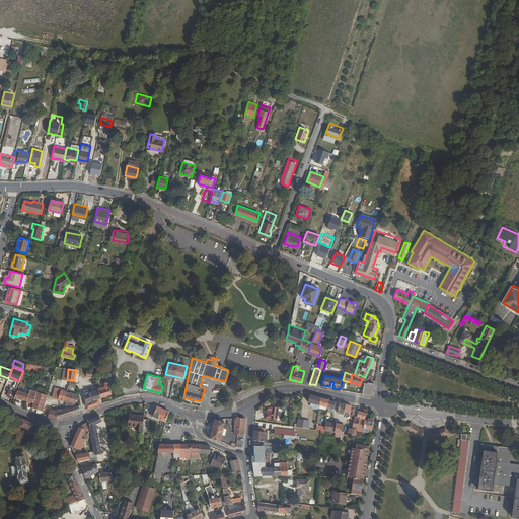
[(365,381),(364,381),(364,383),(362,393),(368,394),(372,392),(374,381),(368,378),(367,383),(365,383),(365,381)]
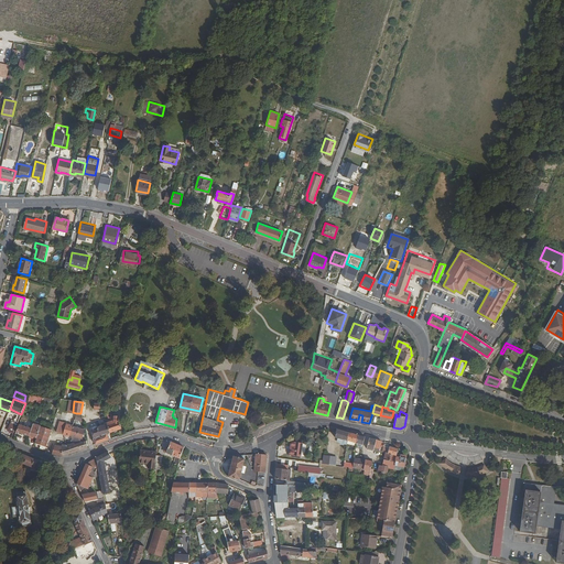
[(119,422),(120,415),(115,414),(114,419),(107,421),(110,432),(121,427),(119,422)]
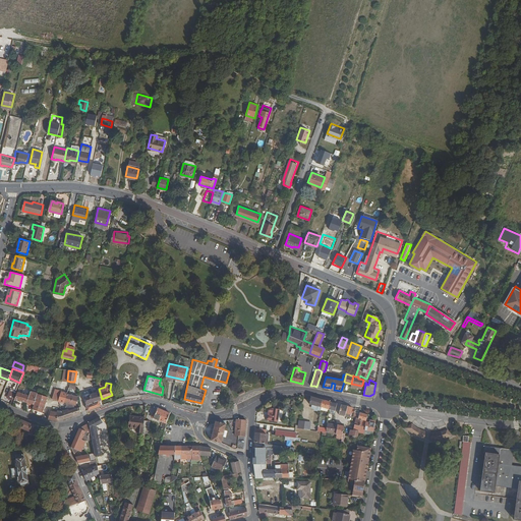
[(7,397),(13,399),(16,390),(11,388),(7,397)]
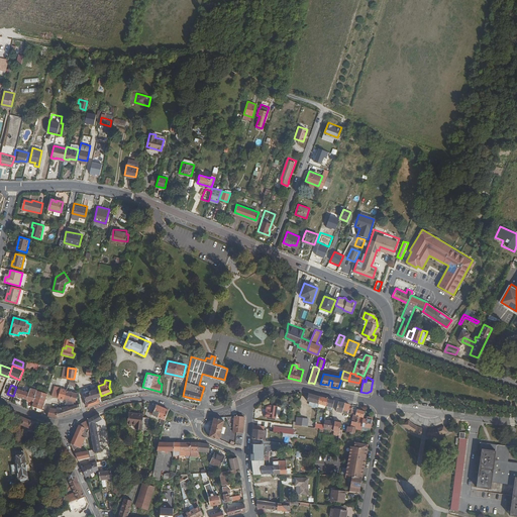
[(98,397),(101,396),(98,386),(93,388),(94,390),(89,391),(92,399),(98,397)]
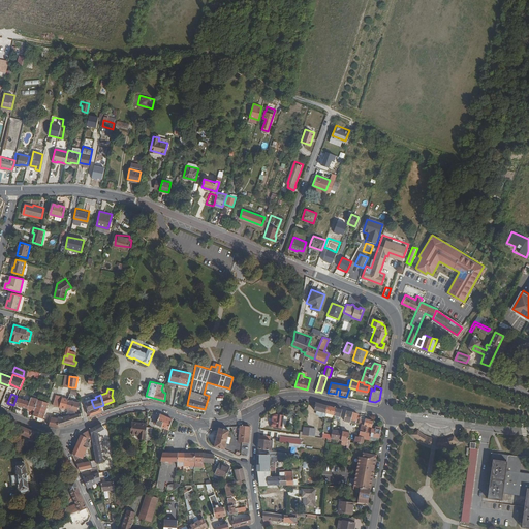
[(38,399),(33,398),(31,397),(29,401),(18,397),(14,404),(36,410),(37,407),(35,406),(38,399)]
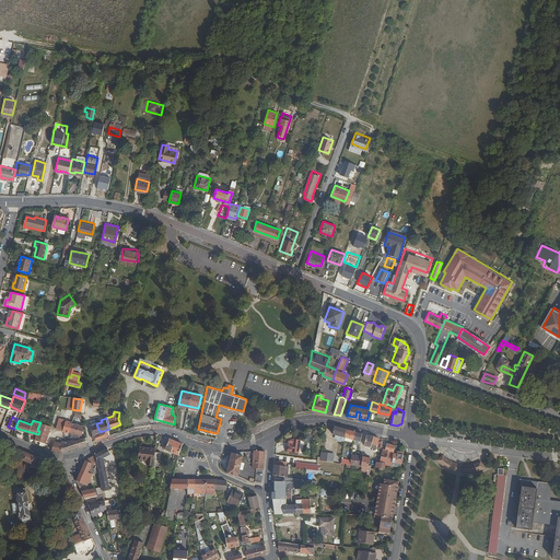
[(38,434),(36,439),(46,442),(51,426),(41,422),(37,430),(39,431),(38,434)]
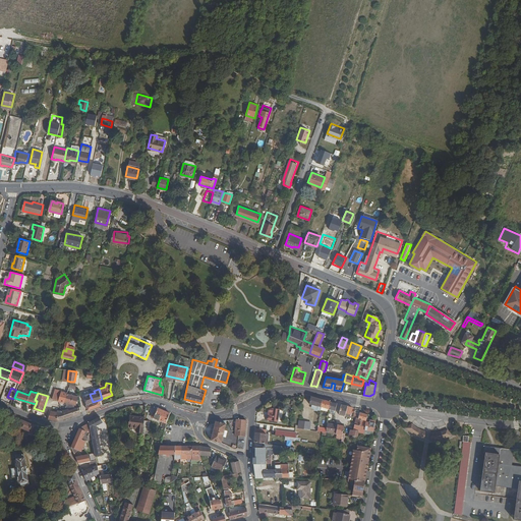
[(67,393),(64,402),(69,403),(70,406),(68,406),(68,408),(62,411),(62,412),(64,418),(75,414),(80,412),(79,406),(77,407),(77,405),(75,405),(77,396),(67,393)]
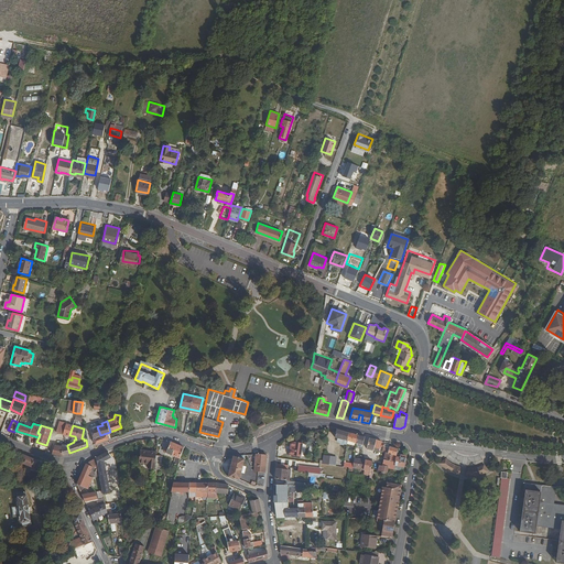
[(100,435),(97,426),(91,429),(94,437),(100,435)]
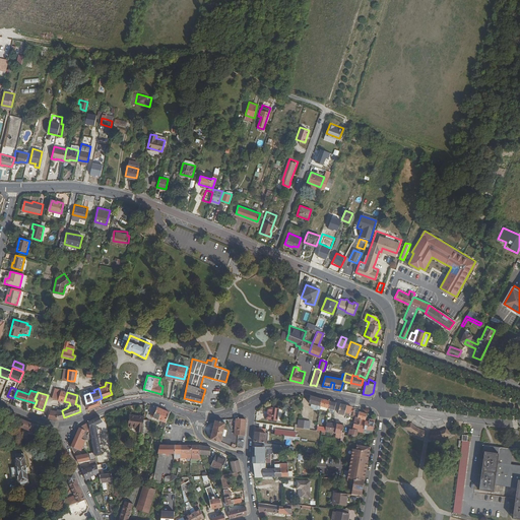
[(333,411),(336,401),(321,397),(313,395),(310,394),(309,402),(320,405),(328,407),(327,409),(333,411)]
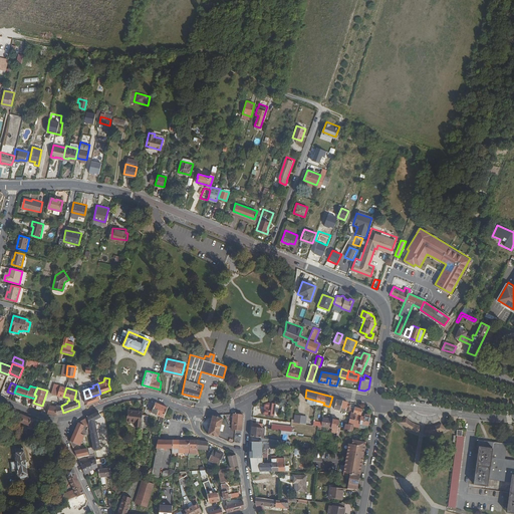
[(99,400),(97,395),(91,397),(85,399),(84,399),(86,405),(99,400)]
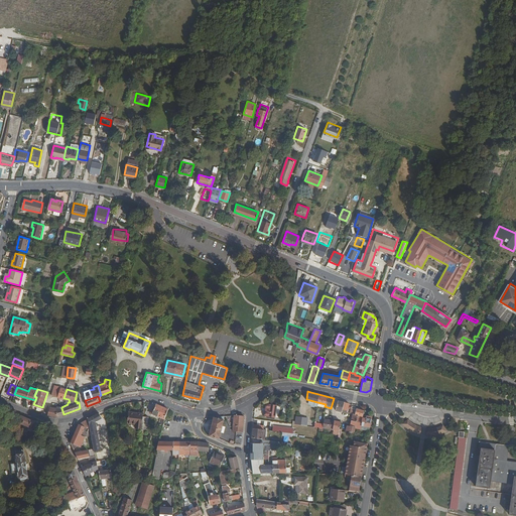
[(347,409),(348,402),(338,400),(336,409),(342,411),(342,408),(347,409)]
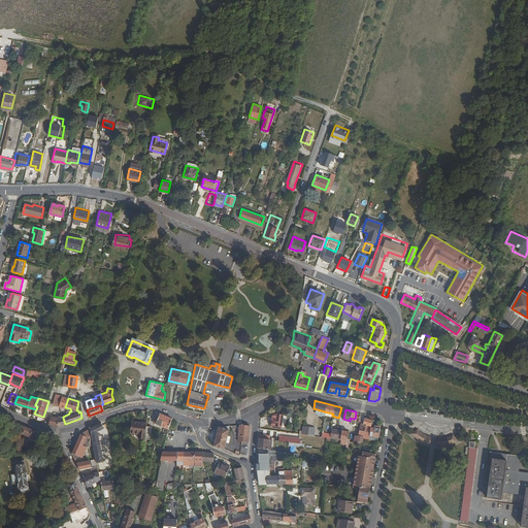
[(283,414),(272,413),(271,417),(272,417),(272,420),(271,425),(281,427),(283,414)]
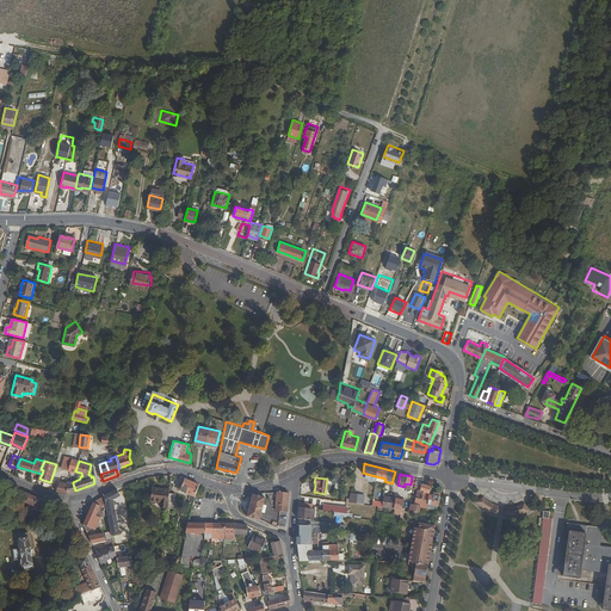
[(50,482),(39,479),(37,486),(41,487),(50,491),(50,489),(53,482),(50,482)]
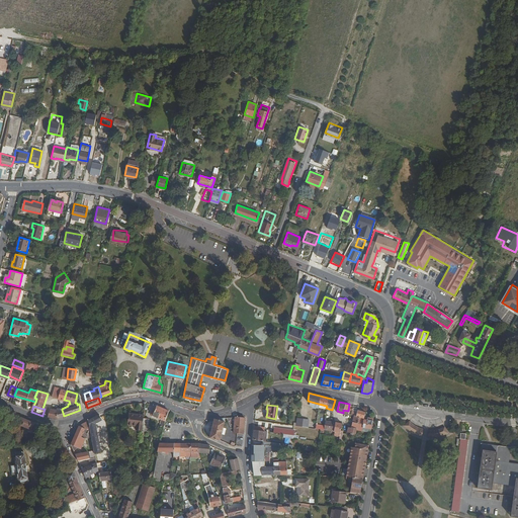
[(169,411),(157,406),(152,417),(165,422),(169,411)]
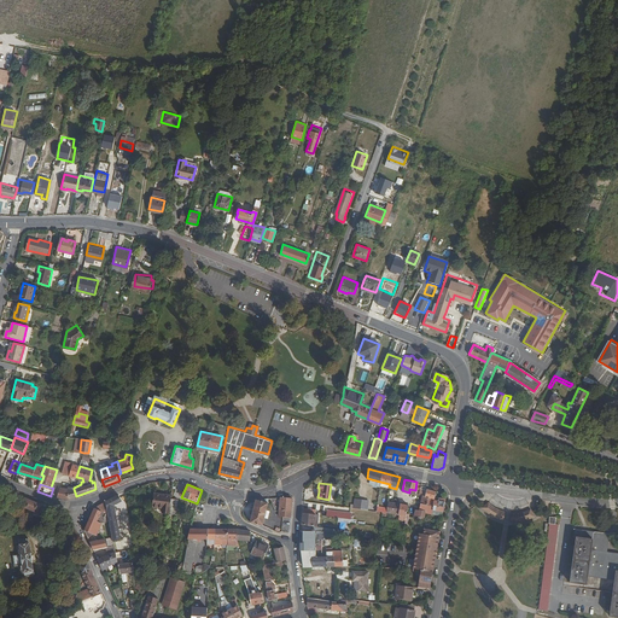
[(68,499),(68,488),(59,487),(57,496),(68,499)]
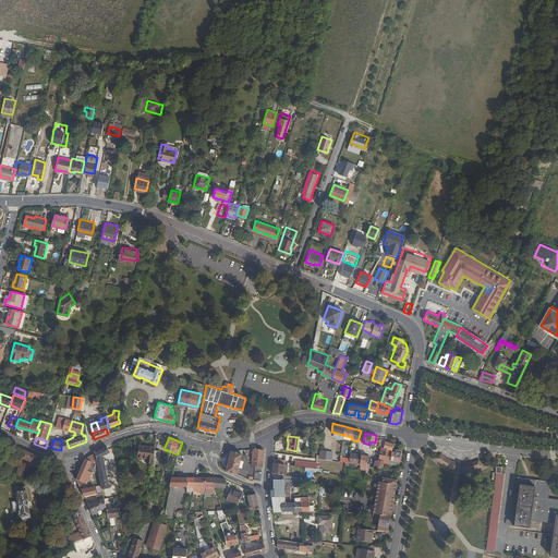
[(379,453),(378,459),(384,460),(384,462),(389,463),(390,459),(400,461),(401,450),(391,448),(392,443),(385,440),(384,447),(380,447),(379,453)]
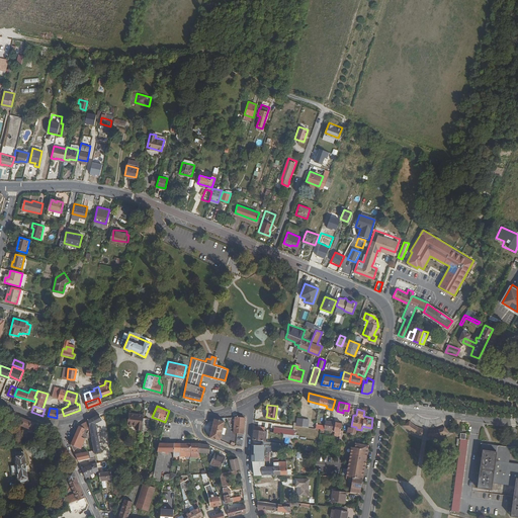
[(144,415),(125,413),(125,424),(137,425),(136,429),(142,430),(144,415)]
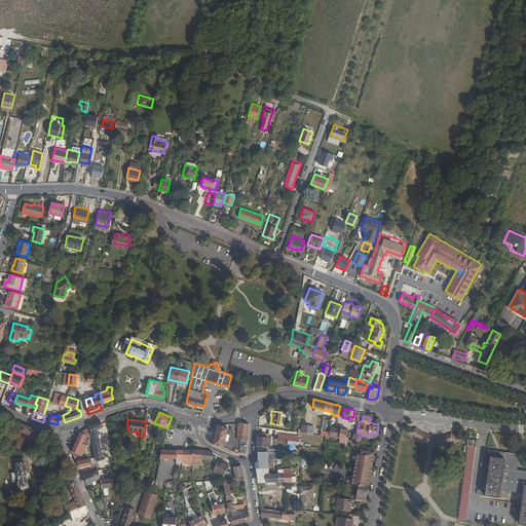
[(97,460),(97,459),(102,459),(100,444),(99,440),(106,439),(104,429),(104,426),(101,420),(90,426),(91,433),(97,460)]
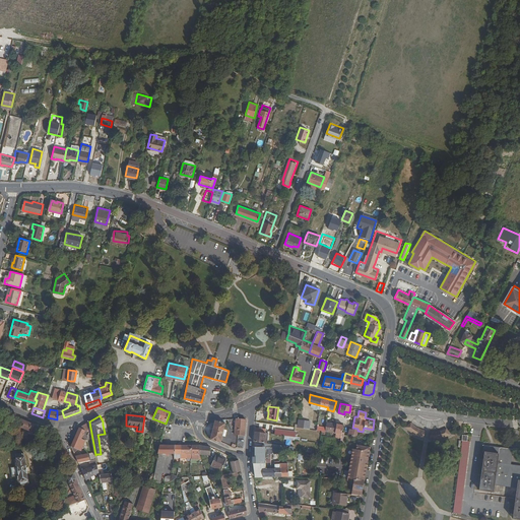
[(18,426),(34,432),(37,425),(21,417),(18,426)]
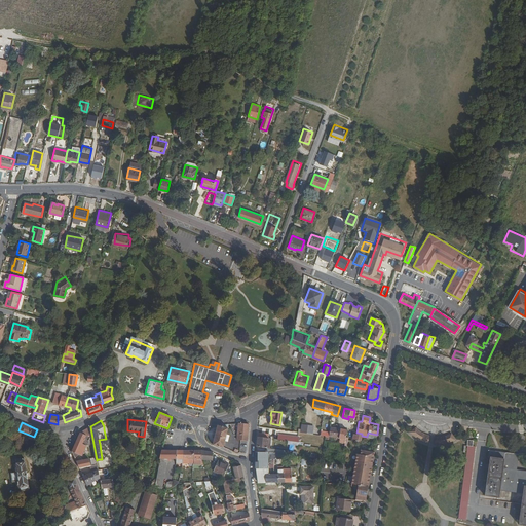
[(249,423),(239,422),(237,438),(248,439),(248,434),(249,423)]
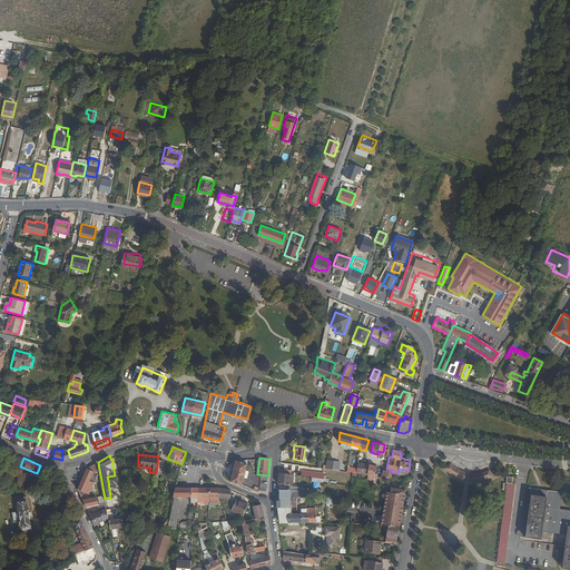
[(248,459),(236,460),(232,481),(242,485),(248,459)]
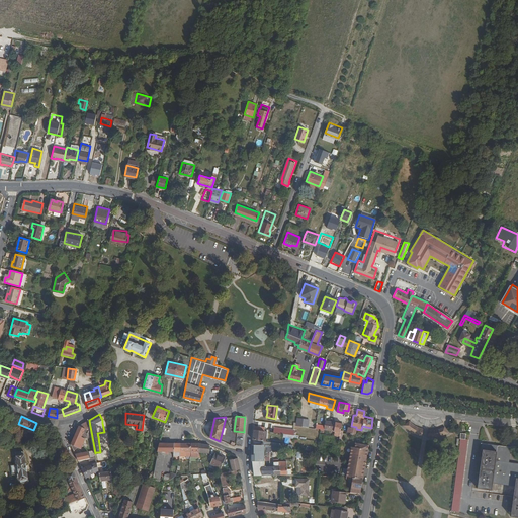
[(303,418),(301,426),(305,427),(316,428),(316,425),(316,424),(305,423),(306,419),(303,418)]
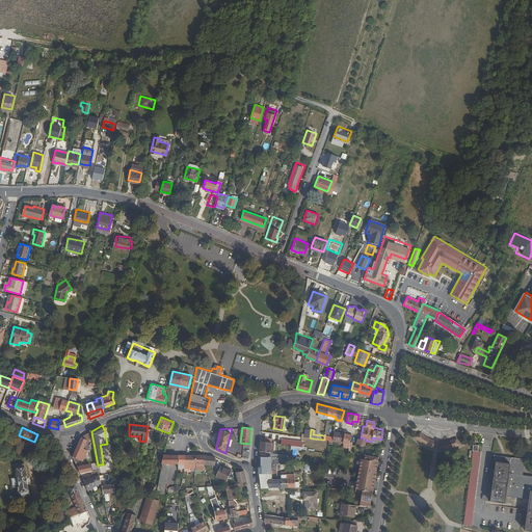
[(333,437),(333,441),(343,443),(349,444),(350,434),(342,432),(342,430),(337,429),(337,432),(334,431),(333,437)]
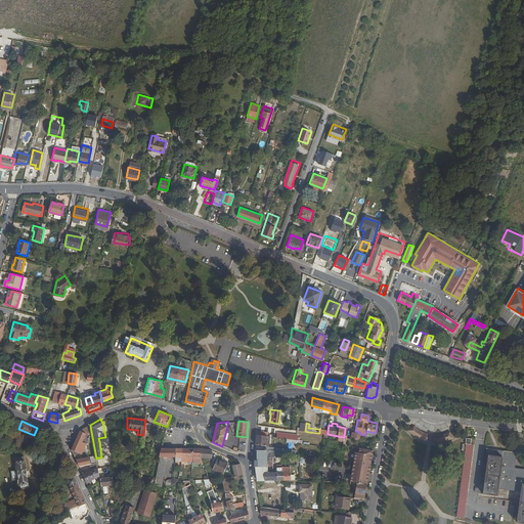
[(426,441),(427,434),(422,432),(417,429),(412,424),(406,429),(412,436),(420,440),(426,441)]
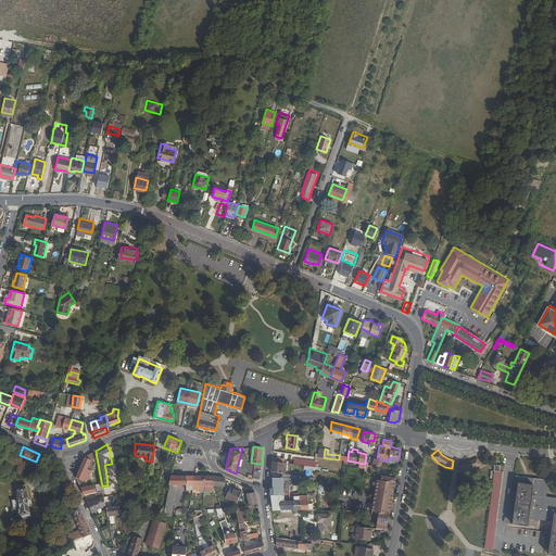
[(76,476),(79,483),(80,483),(83,480),(83,479),(86,481),(87,481),(91,470),(90,469),(91,468),(93,468),(93,462),(90,462),(91,459),(97,457),(96,451),(85,456),(76,476)]
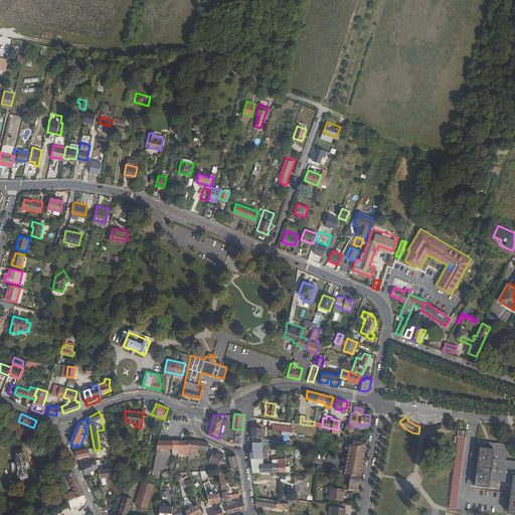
[(424,427),(423,435),(431,436),(438,434),(445,431),(442,423),(437,425),(431,427),(424,427)]
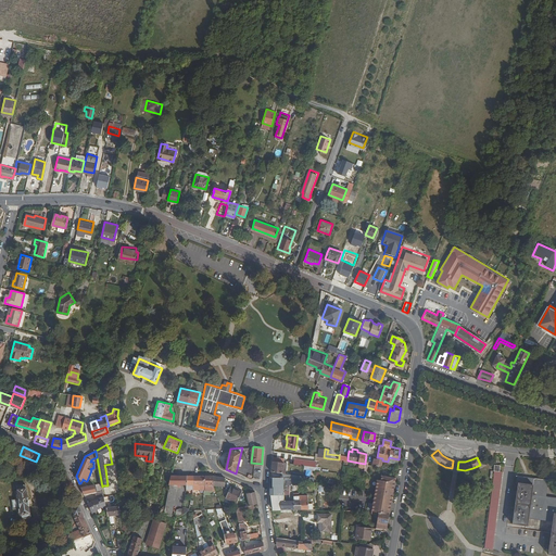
[(283,462),(273,460),(272,471),(282,472),(283,462)]
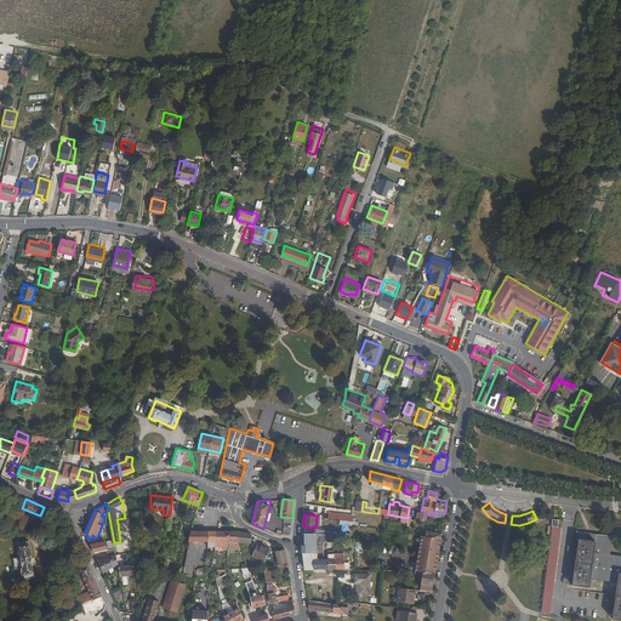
[(415,519),(411,518),(410,527),(414,528),(414,524),(421,533),(422,529),(415,519)]
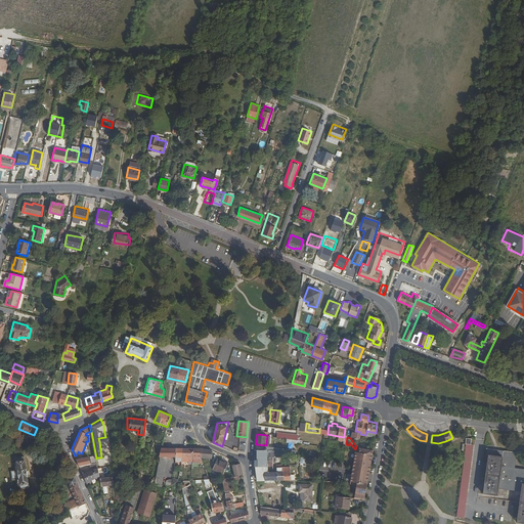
[(463,443),(453,516),(462,517),(470,443),(468,443),(468,438),(463,437),(463,443)]
